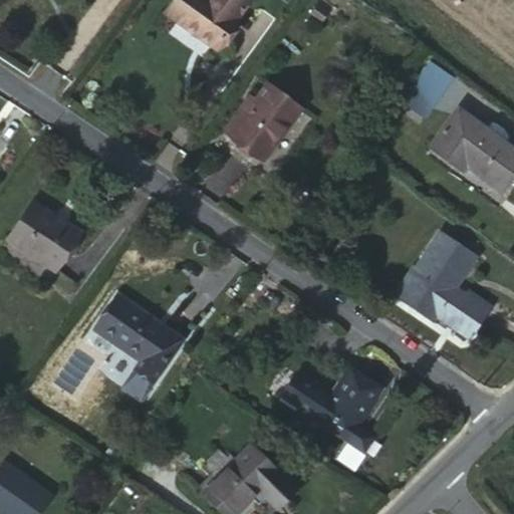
[(216,49),(236,20),(235,20),(249,0),(248,0),(208,0),(208,1),(206,0),(174,0),(165,14),(216,49)]
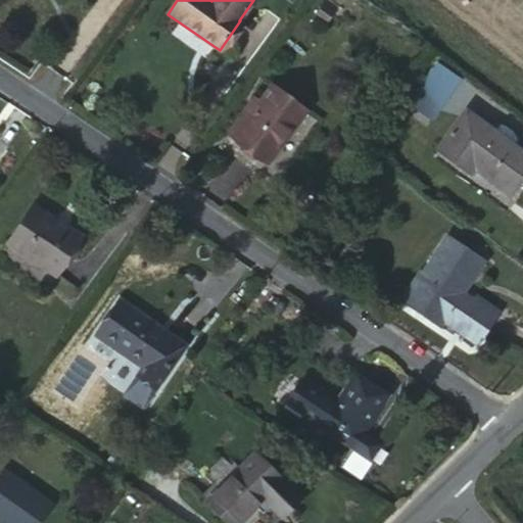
[(325,2),(321,8),(332,14),(336,8),(325,2)]
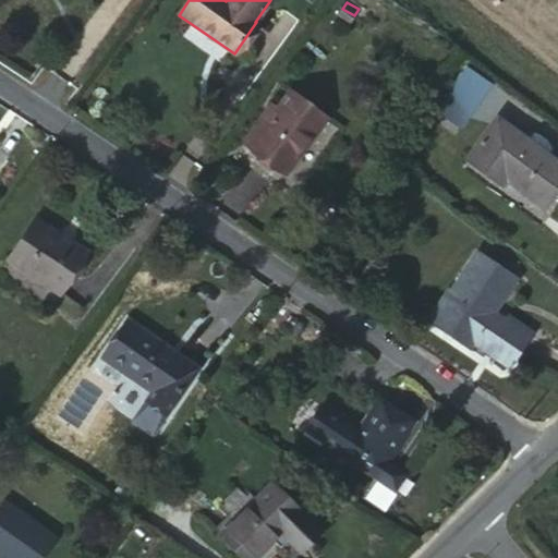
[(354,15),(342,9),(337,15),(349,24),(354,15)]
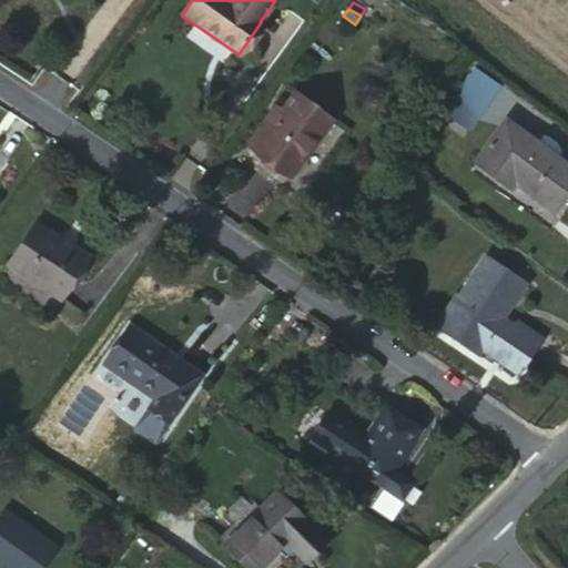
[(295,94),(281,118),(275,124),(272,123),(253,151),(291,178),(331,120),(295,94)]
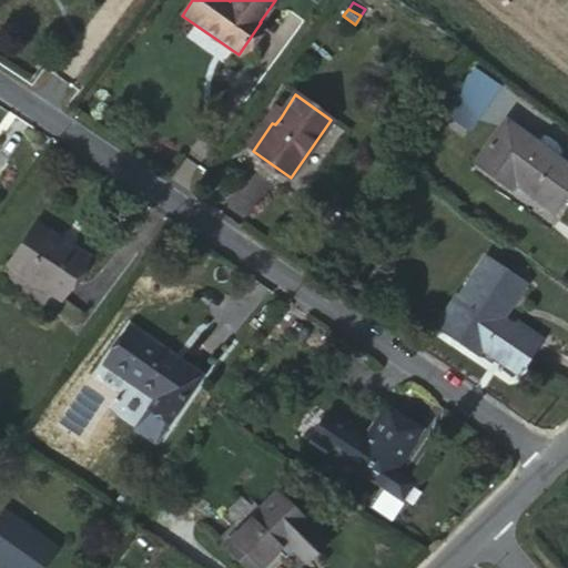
[(480,117),(458,102),(449,117),(472,132),(480,117)]
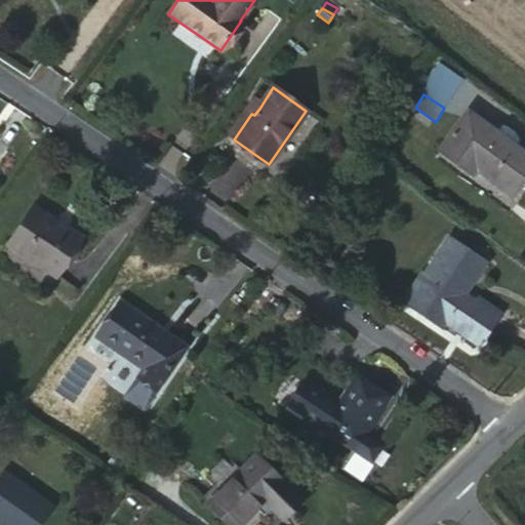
[(254,115),(259,109),(251,103),(228,135),(234,139),(251,114),(254,115)]
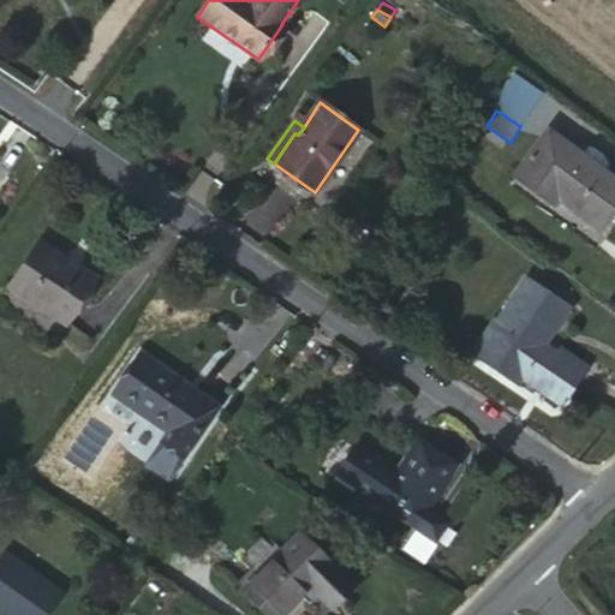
[(614,206),(614,181),(602,172),(601,171),(601,166),(601,162),(599,162),(599,161),(599,160),(598,160),(598,159),(597,157),(597,156),(596,156),(596,155),(595,155),(595,154),(595,153),(593,153),(593,151),(591,151),(590,150),(589,150),(581,159),(549,136),(518,179),(554,206),(559,198),(601,228),(614,206)]
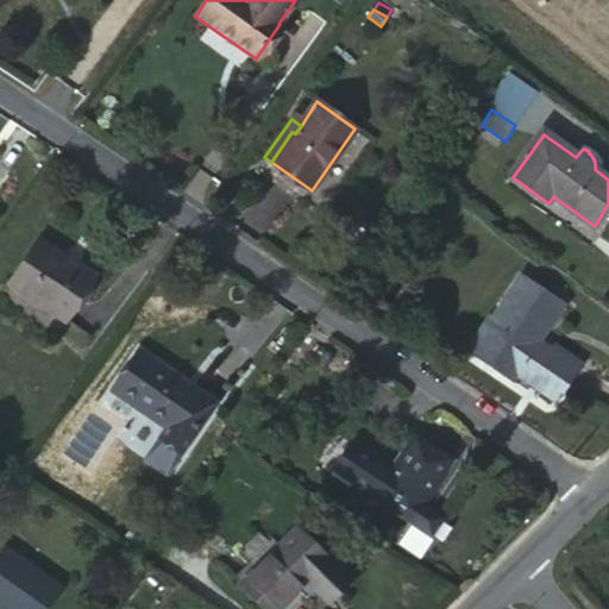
[(95,278),(39,240),(10,287),(66,322),(95,278)]
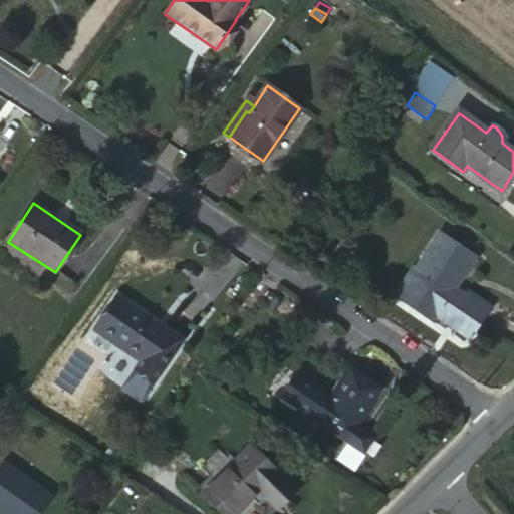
[(447,296),(452,289),(472,258),(439,236),(398,298),(431,321),(435,315),(469,338),(485,313),(464,298),(460,304),(447,296)]
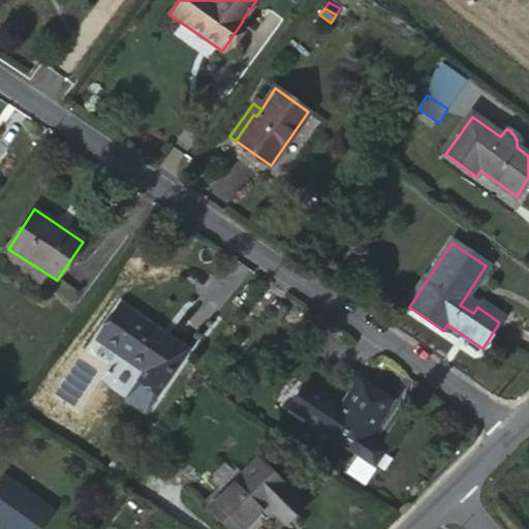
[(477,307),(465,298),(460,305),(473,313),(477,307)]
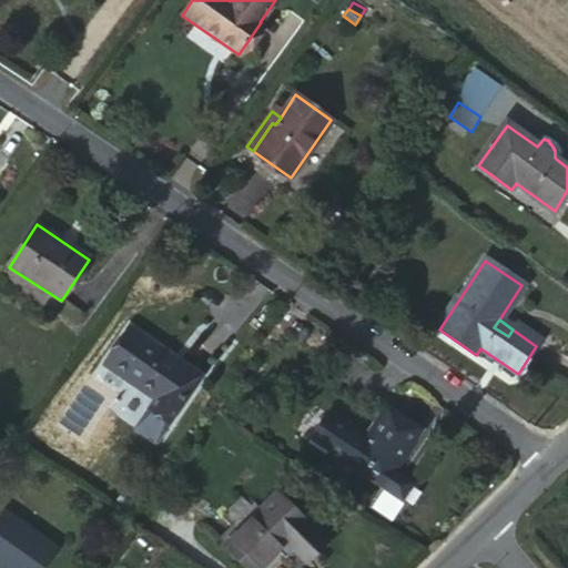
[(516,324),(513,330),(536,346),(540,340),(516,324)]
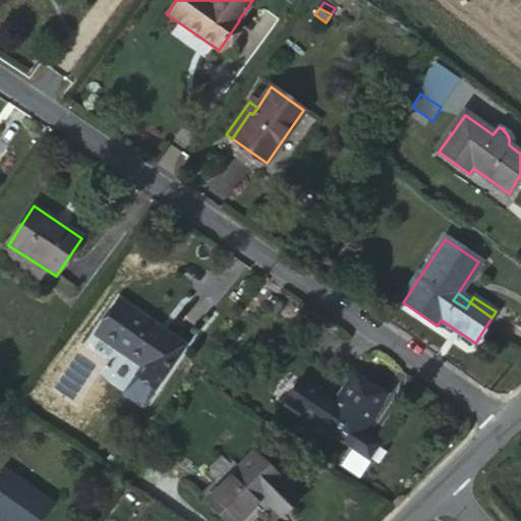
[(184,345),(120,301),(97,336),(142,367),(135,378),(155,390),(184,345)]
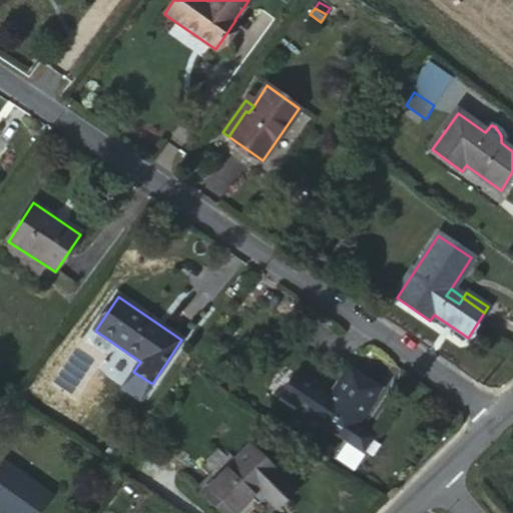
[(329,397),(295,374),(281,396),(365,452),(375,437),(358,426),(382,389),(348,367),(329,397)]
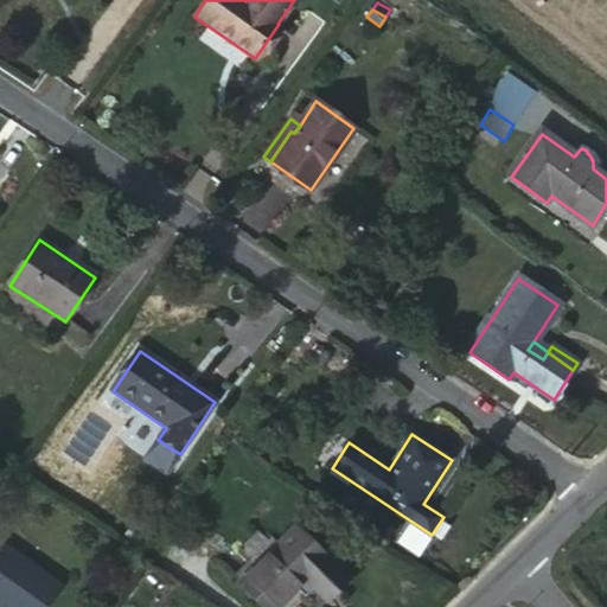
[(349,581),(295,528),(241,583),(264,606),(280,606),(296,592),(305,599),(314,589),(327,602),(349,581)]
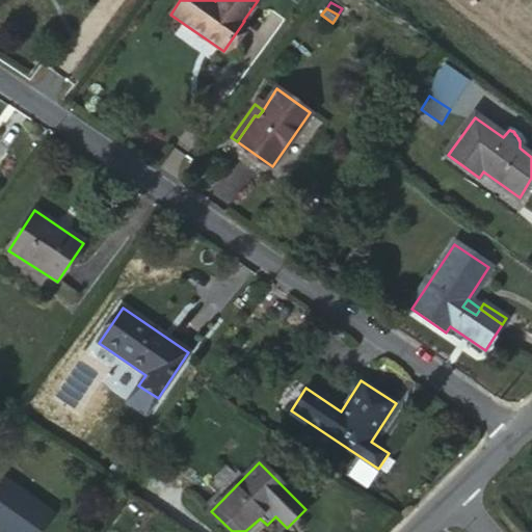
[(46,531),(57,515),(5,479),(0,486),(0,531),(1,531),(46,531)]
